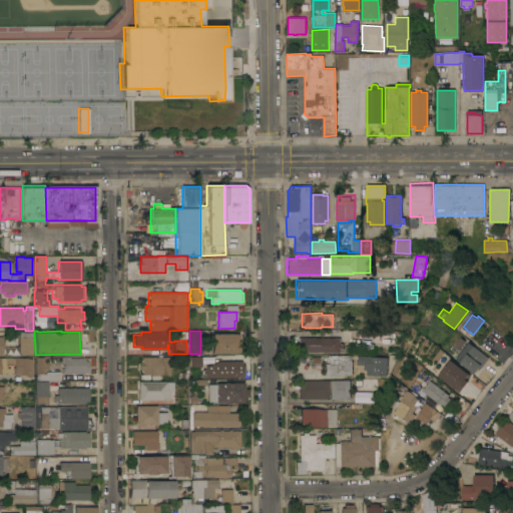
[(33,355),(19,355),(19,337),(19,332),(33,332),(33,355)]
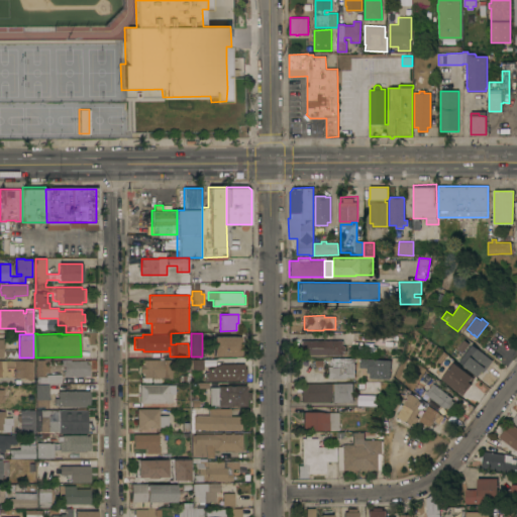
[(203,349),(213,350),(213,336),(240,336),(239,355),(213,355),(213,356),(203,356),(203,349)]
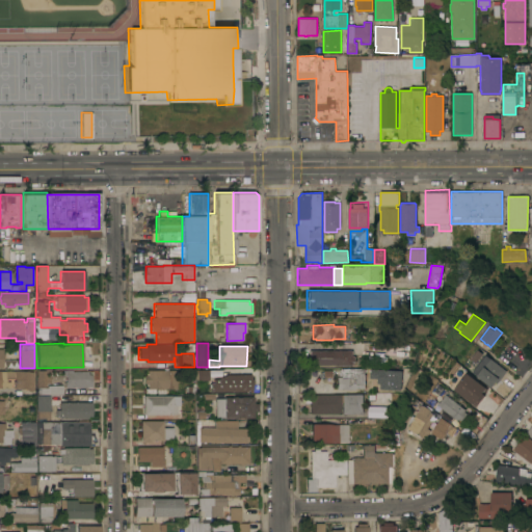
[(353,350),(353,355),(355,355),(355,362),(353,362),(353,366),(310,366),(310,362),(307,362),(308,356),(310,356),(310,350),(353,350)]
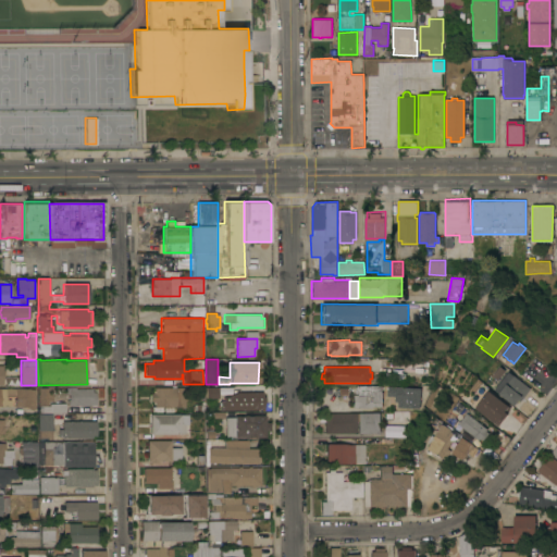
[(525,394),(528,395),(527,396),(524,395),(521,399),(516,406),(515,406),(494,390),(509,370),(531,387),(525,394)]
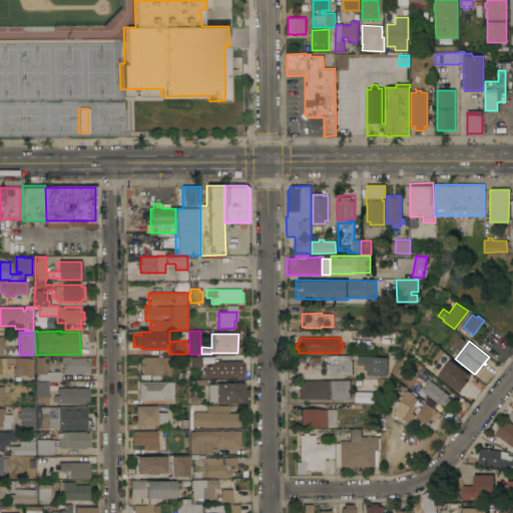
[(15,344),(15,356),(5,357),(5,345),(15,344)]
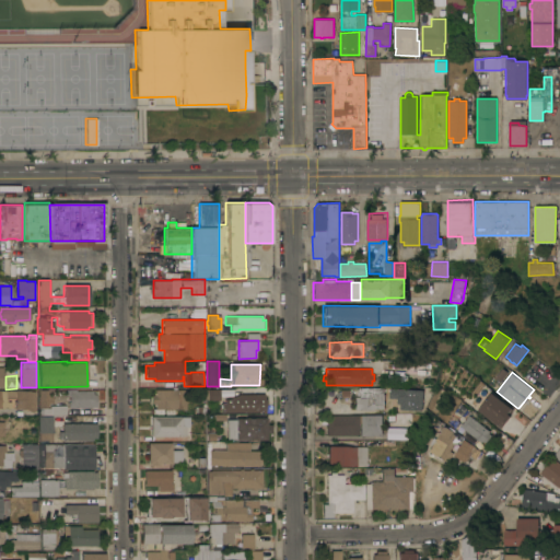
[(384,387),(384,386),(389,386),(389,396),(385,396),(384,408),(375,408),(375,410),(354,409),(354,397),(359,397),(359,387),(384,387)]
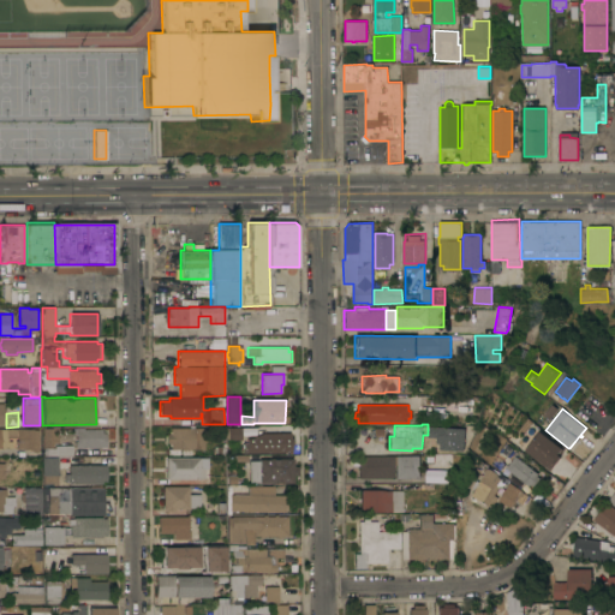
[(465,428),(464,440),(465,440),(464,452),(447,451),(447,453),(441,452),(441,449),(440,449),(441,436),(428,435),(429,425),(465,428)]
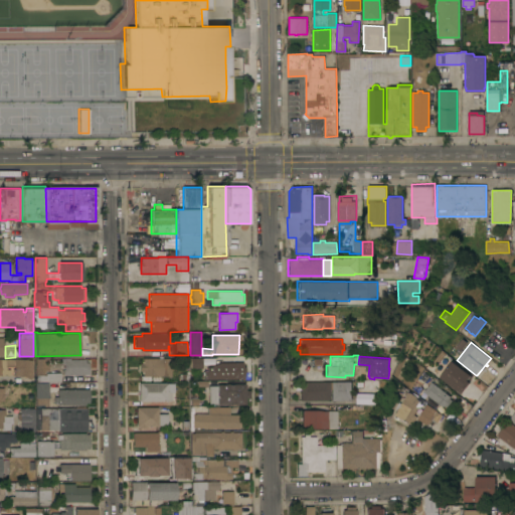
[(202,357),(202,368),(190,368),(190,357),(202,357)]
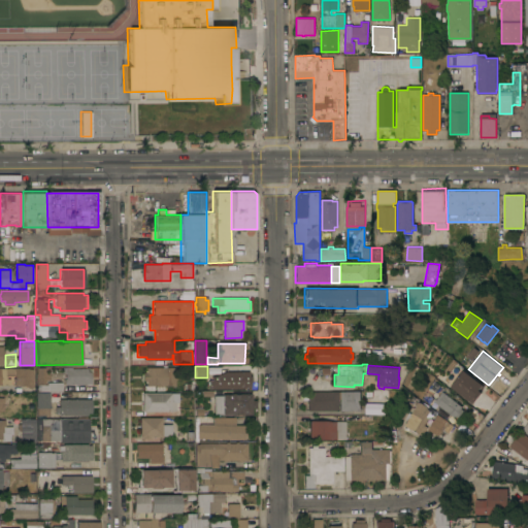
[(36,367),(45,367),(45,384),(37,384),(36,367)]
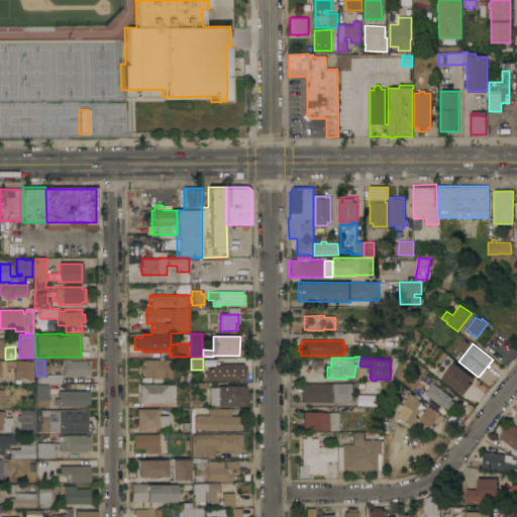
[(71,359),(71,360),(86,360),(86,364),(89,364),(89,376),(85,376),(86,382),(77,382),(77,376),(65,376),(65,375),(63,375),(63,371),(64,371),(64,365),(60,365),(60,359),(64,359),(71,359)]
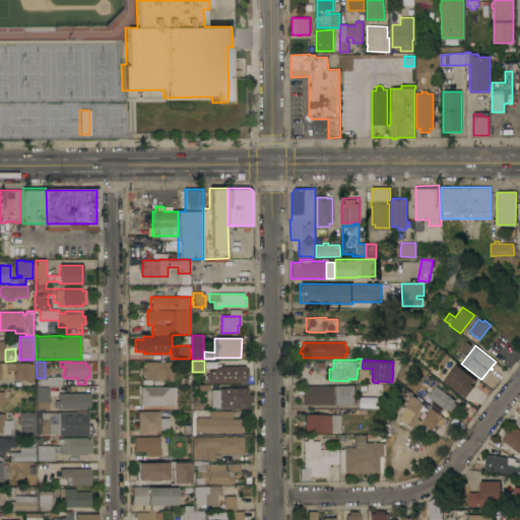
[(174,362),(174,374),(173,374),(173,380),(144,380),(144,375),(141,375),(141,367),(144,367),(144,362),(174,362)]
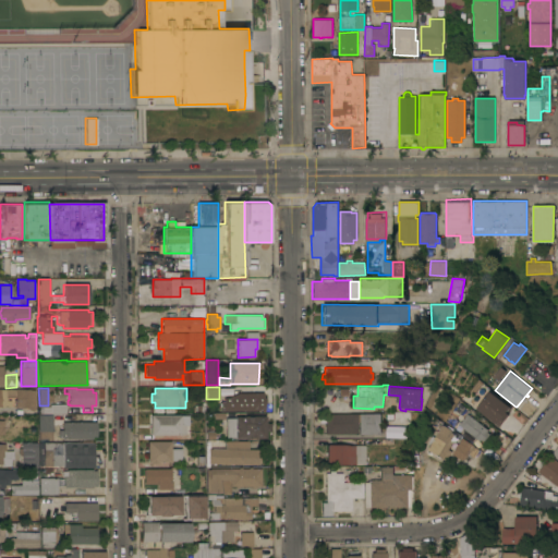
[(0,389),(31,389),(35,389),(36,409),(27,409),(27,407),(15,407),(15,397),(8,398),(8,400),(11,400),(11,407),(1,407),(0,407),(0,389)]
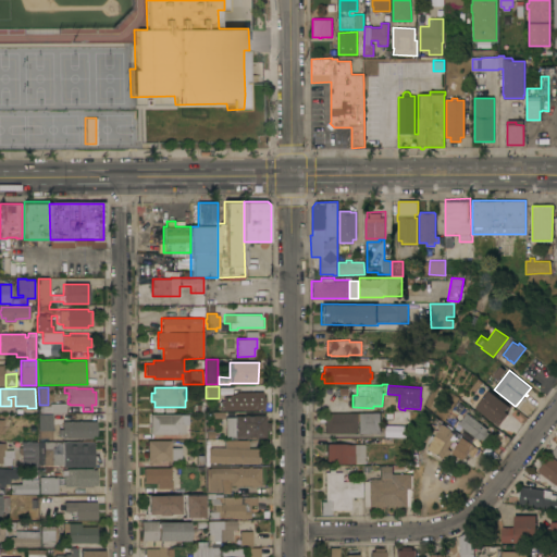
[(489,391),(509,406),(505,411),(509,415),(500,426),(475,408),(489,391)]
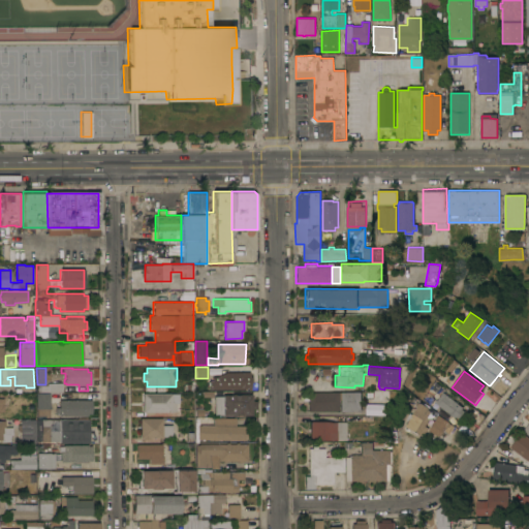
[(244,372),(244,377),(246,376),(247,384),(244,385),(244,389),(225,390),(224,387),(216,387),(216,373),(244,372)]
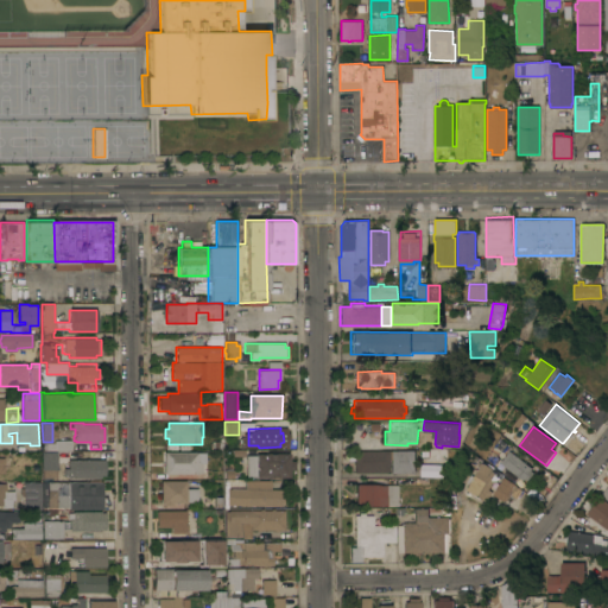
[(501,462),(507,455),(502,451),(504,449),(499,445),(505,438),(513,445),(514,444),(523,450),(518,456),(533,468),(532,469),(534,472),(527,480),(525,479),(524,480),(501,462)]
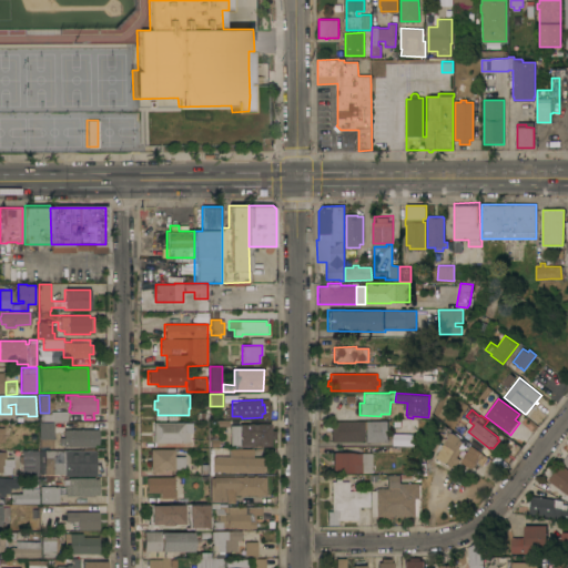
[(50,414),(50,412),(67,412),(67,421),(67,424),(68,424),(68,426),(67,426),(67,429),(99,429),(99,444),(94,444),(94,446),(63,446),(63,445),(59,445),(59,437),(63,437),(63,430),(54,430),(54,438),(53,438),(53,448),(40,448),(40,438),(39,438),(39,414),(50,414)]
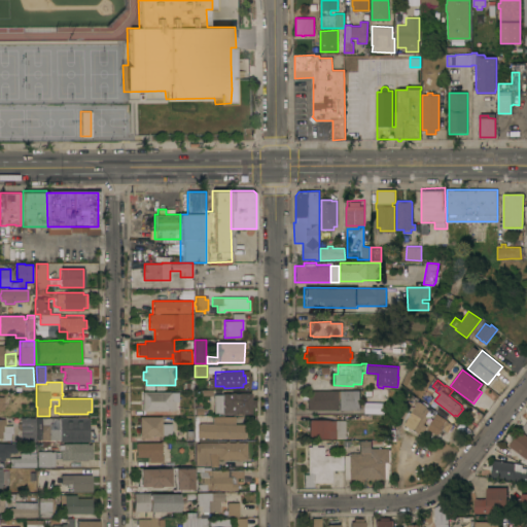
[(387,389),(387,400),(365,400),(364,389),(387,389)]
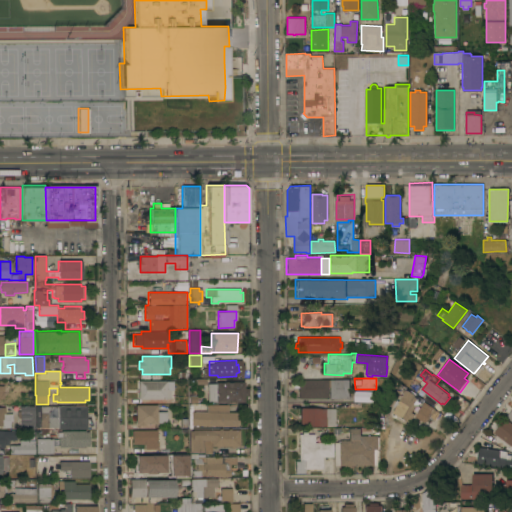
[(349,379),(349,398),(329,398),(329,387),(328,387),(328,398),(298,398),(298,379),(349,379)]
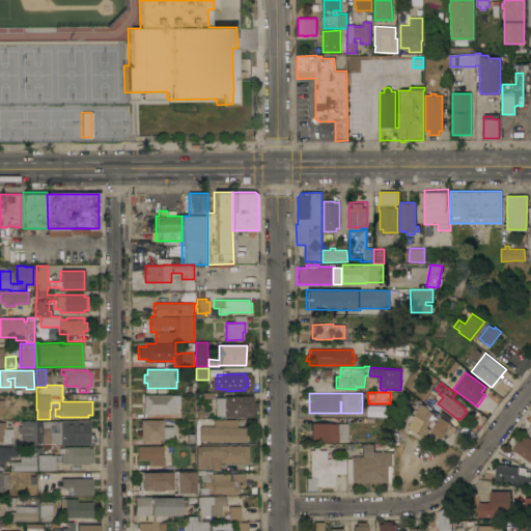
[(172,394),(172,403),(176,403),(176,413),(172,413),(172,414),(143,413),(143,394),(172,394)]
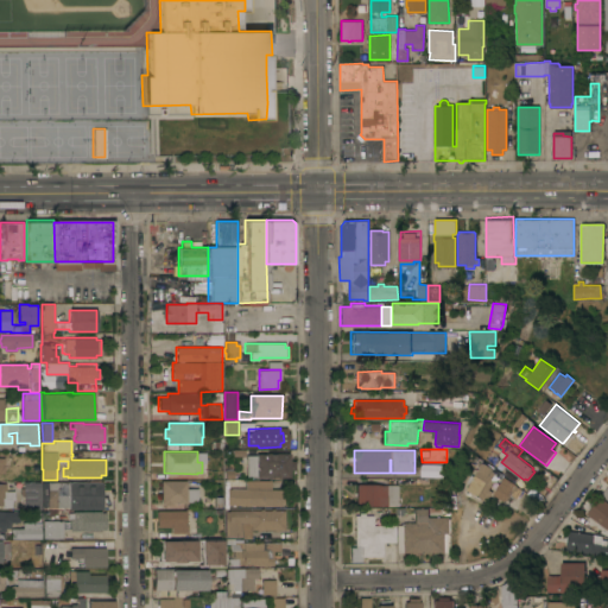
[(289,461),(295,461),(295,469),(289,469),(289,477),(276,477),(276,476),(272,476),(272,477),(265,477),(265,476),(247,476),(246,455),(257,455),(257,454),(266,454),(289,454),(289,461)]
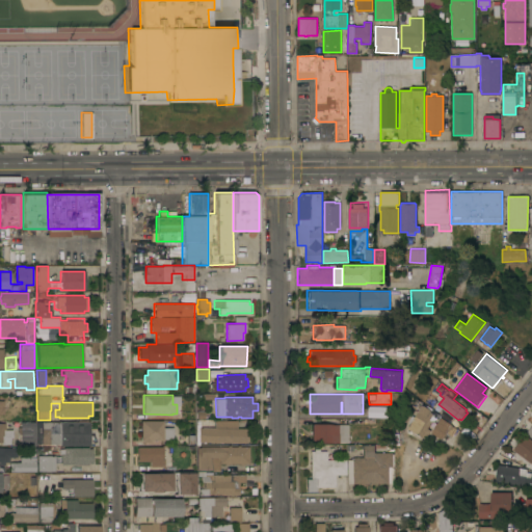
[(422,404),(440,415),(435,422),(432,420),(428,428),(431,430),(427,439),(408,428),(422,404)]
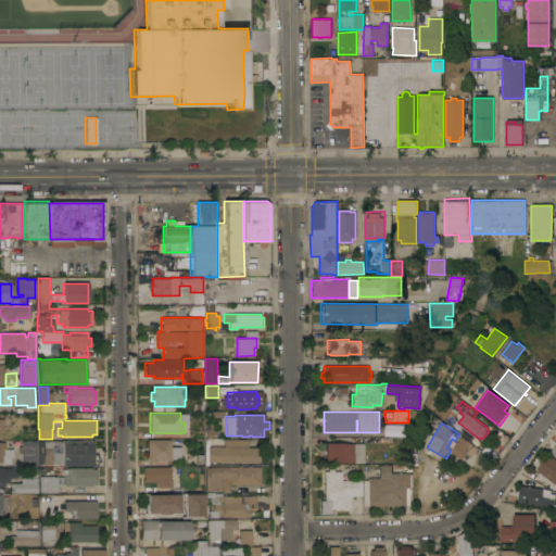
[(462,436),(474,443),(472,444),(479,449),(474,456),(467,452),(463,459),(452,452),(462,436)]
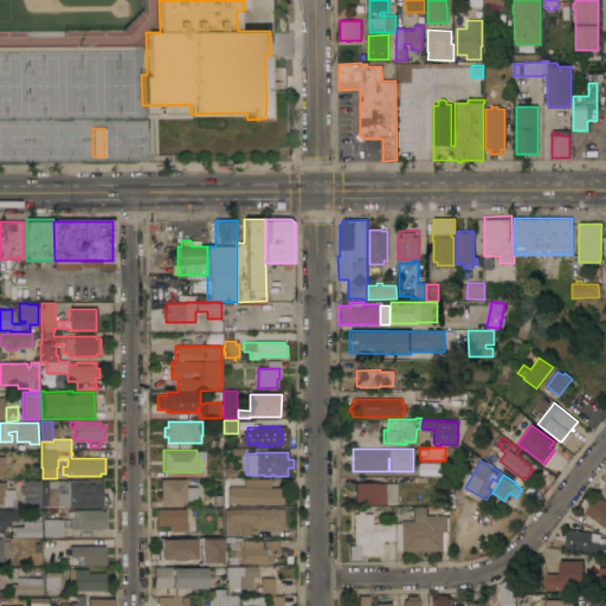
[(186,478),(186,487),(197,487),(197,500),(186,500),(186,502),(171,502),(171,503),(162,503),(162,502),(160,502),(160,479),(186,478)]
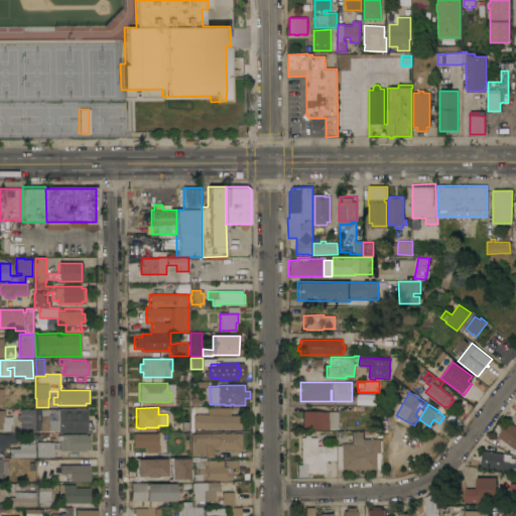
[(192,428),(192,414),(208,414),(208,407),(230,408),(230,415),(239,415),(239,429),(192,428)]
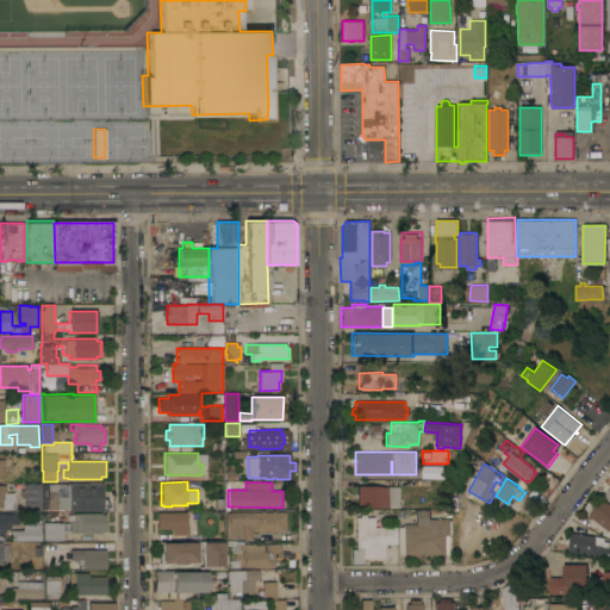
[(41,484),(41,520),(32,520),(32,511),(35,511),(35,506),(24,506),(24,497),(20,497),(20,490),(24,490),(24,484),(41,484)]
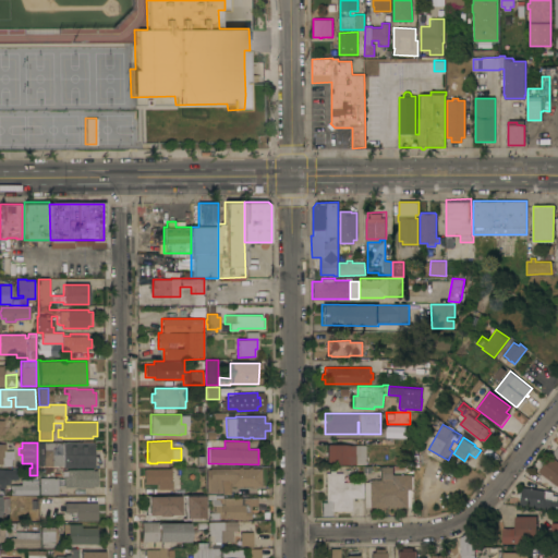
[(93,443),(93,457),(94,457),(94,466),(63,468),(63,465),(44,465),(38,465),(38,443),(93,443)]
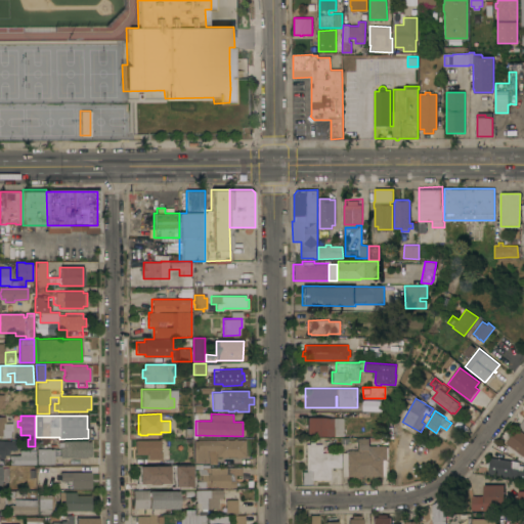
[(0,417),(5,417),(5,423),(12,423),(12,431),(10,431),(10,437),(1,437),(1,435),(0,435),(0,417)]
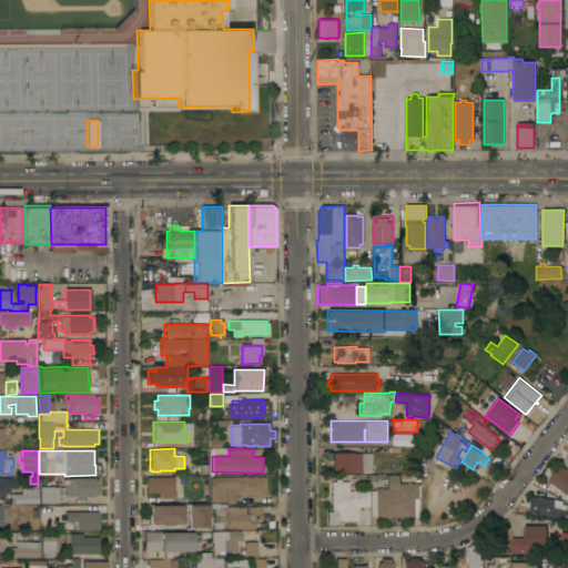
[(333,452),(353,452),(353,453),(372,453),(372,472),(362,472),(362,473),(333,473),(333,452)]
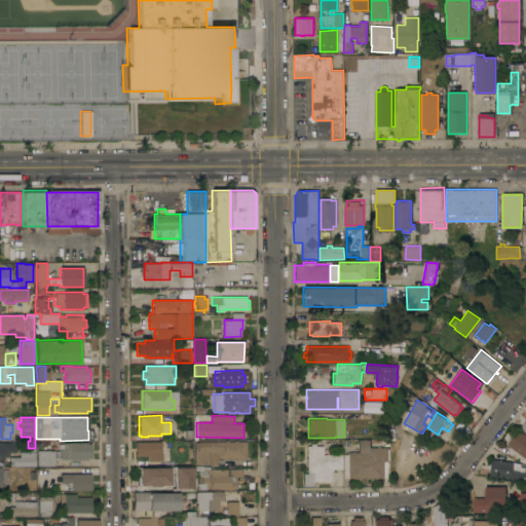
[(519,429),(525,435),(525,457),(525,458),(508,444),(519,429)]
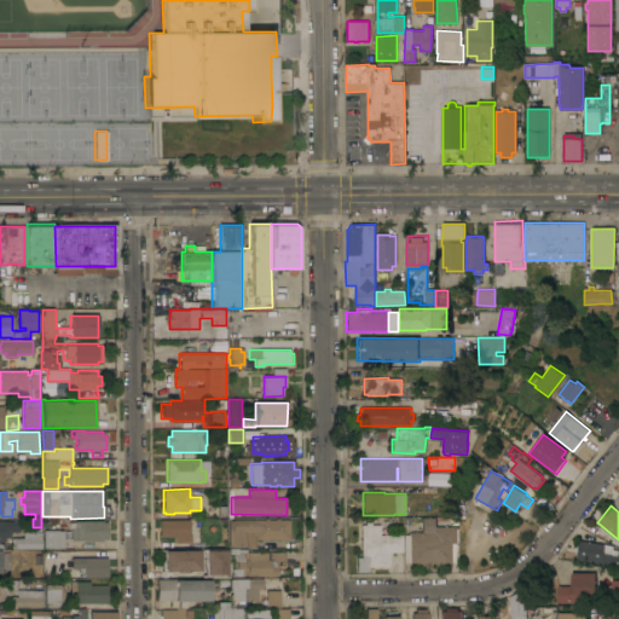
[(264,519),(264,518),(268,518),(268,519),(275,519),(275,518),(279,518),(279,520),(289,519),(289,539),(283,539),(283,541),(278,541),(278,539),(265,539),(265,541),(261,541),(261,539),(254,539),(254,537),(249,538),(249,532),(247,532),(247,545),(231,545),(231,530),(232,530),(232,520),(264,519)]
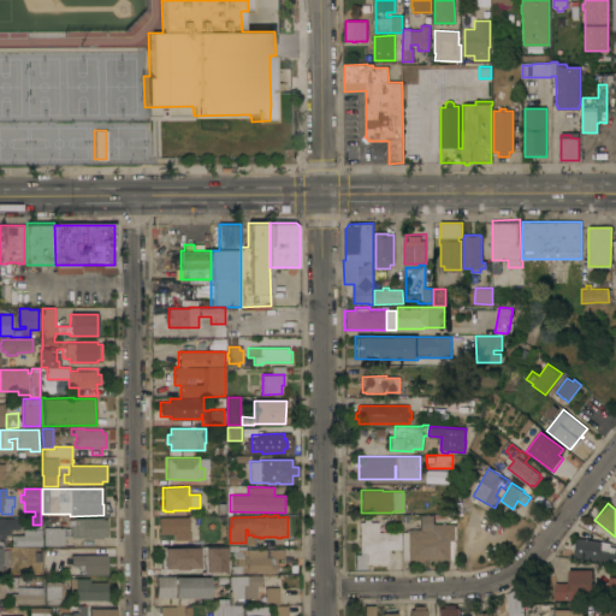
[(455,523),(455,525),(457,525),(456,560),(444,560),(444,563),(437,563),(437,560),(421,560),(421,563),(414,563),(414,560),(402,560),(402,532),(409,532),(409,529),(420,529),(420,515),(434,515),(434,523),(455,523)]
